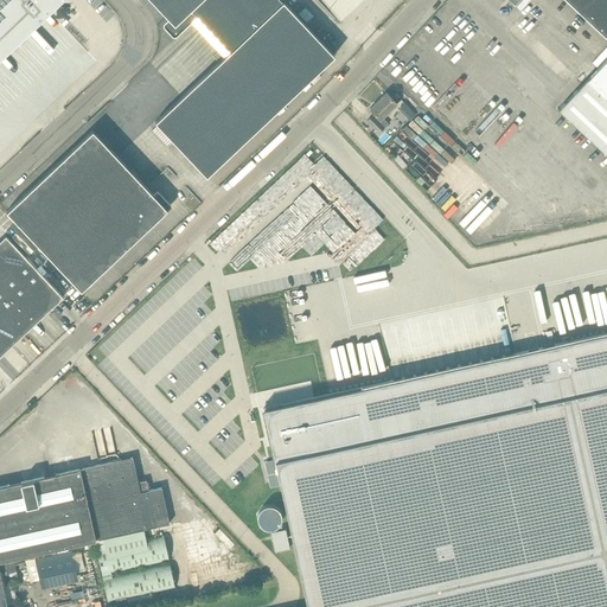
[(0,0),(0,55),(57,0),(0,0)]
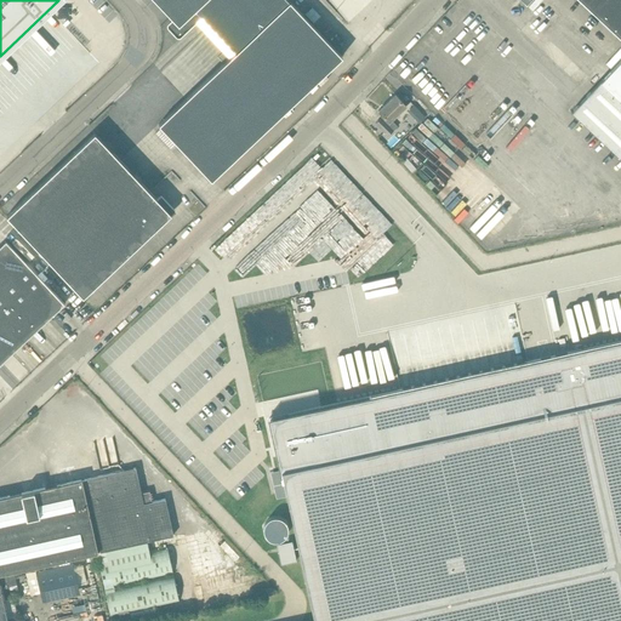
[(154,0),(170,17),(172,20),(167,24),(167,26),(166,26),(166,27),(167,28),(167,29),(176,38),(177,38),(177,39),(178,39),(180,39),(180,38),(181,38),(197,23),(203,17),(234,52),(289,0),(288,0),(154,0)]
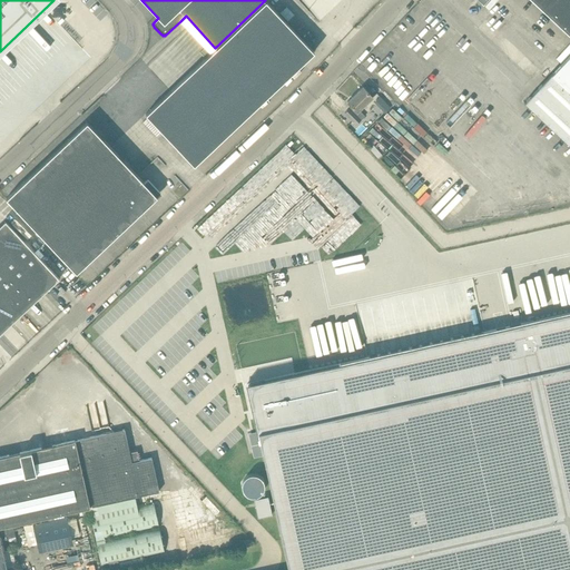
[(210,52),(146,114),(194,165),(314,51),(310,47),(265,0),(215,48),(210,52)]
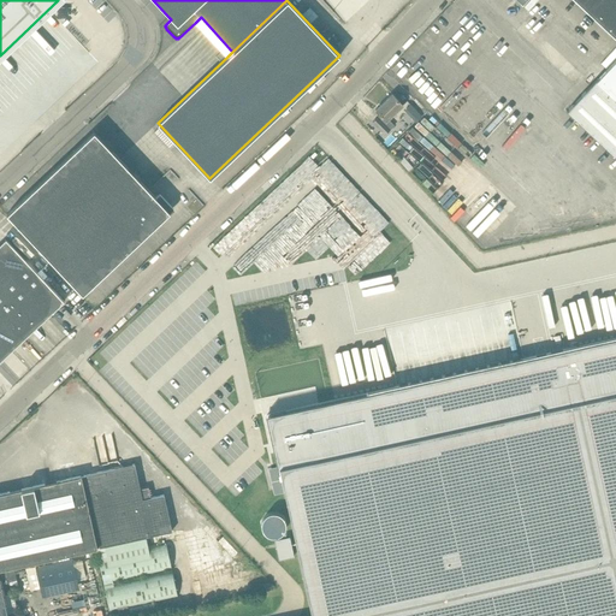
[(615,59),(608,69),(568,111),(615,155),(615,0),(576,0),(615,36),(615,59)]
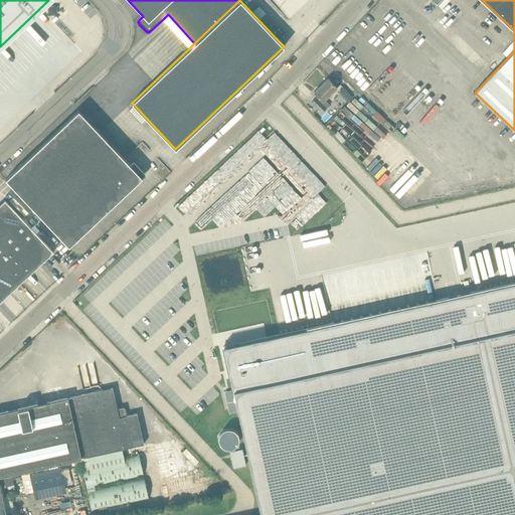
[(514,40),(504,52),(508,57),(514,49),(514,40)]
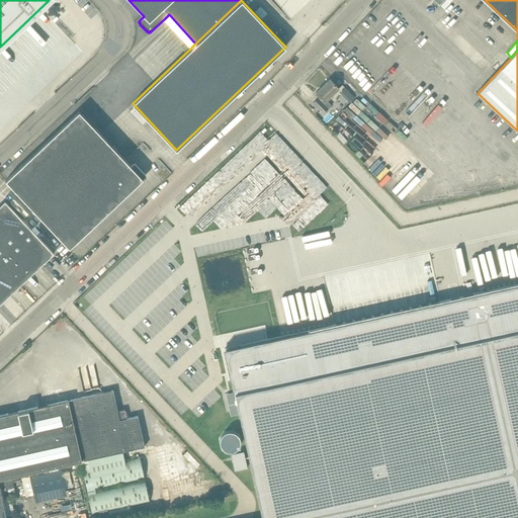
[(338,88),(330,80),(329,79),(316,92),(324,101),(323,103),(318,98),(313,103),(323,113),(331,105),(326,100),(338,88)]
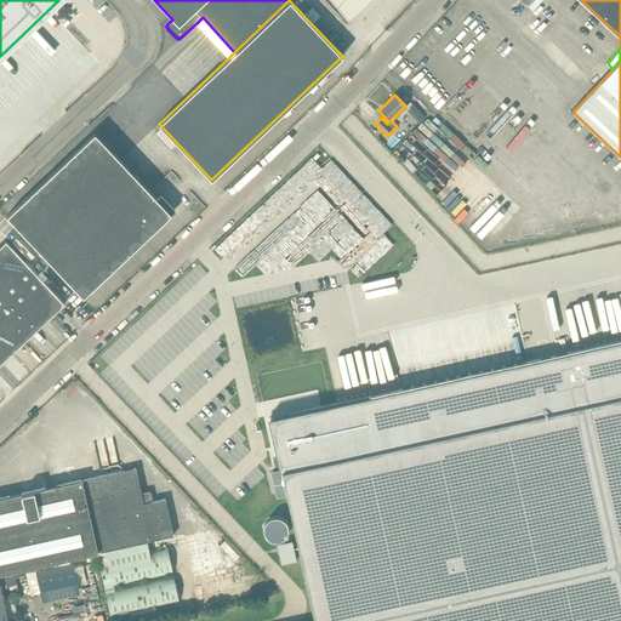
[(426,118),(421,113),(415,119),(420,124),(426,118)]
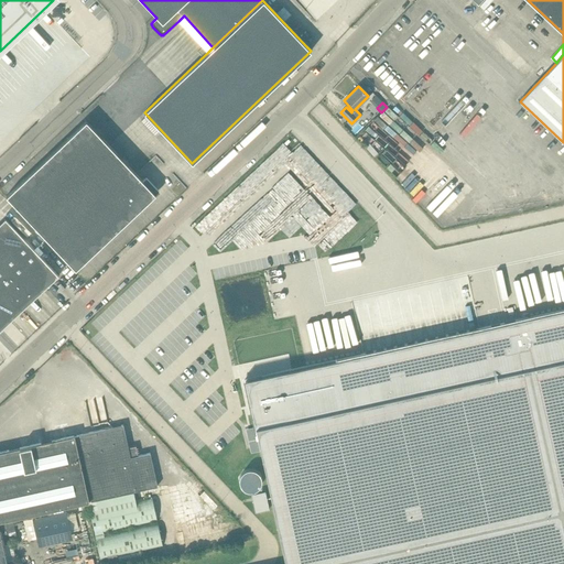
[(75,269),(155,194),(86,121),(6,196),(75,269)]
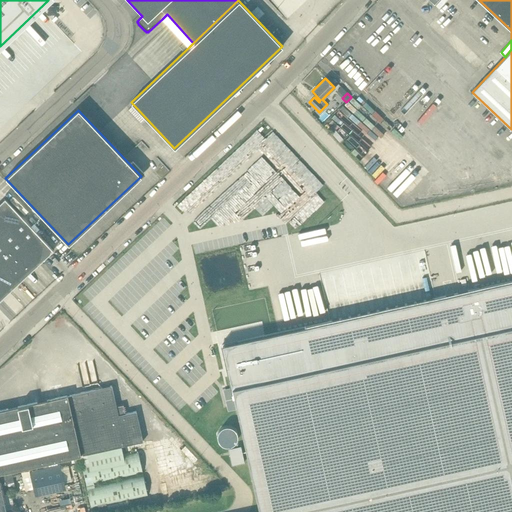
[(315,195),(293,216),(301,224),(323,203),(315,195)]
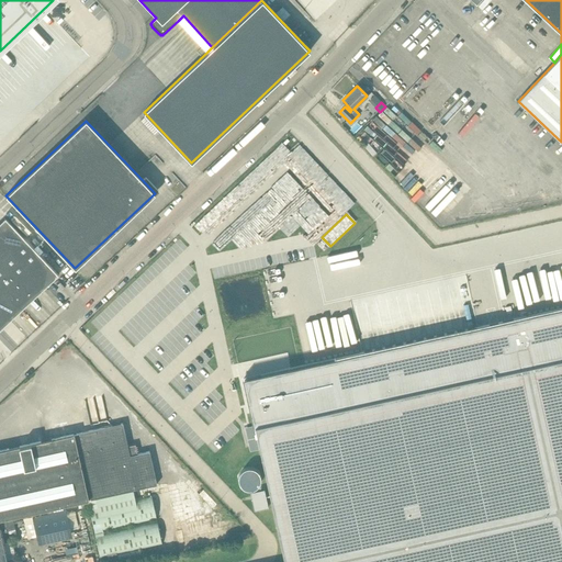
[(0,223),(0,329),(58,274),(6,218),(0,223)]
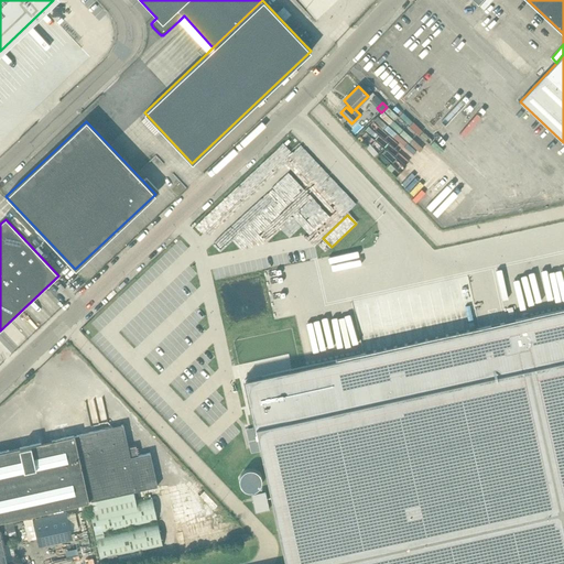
[(563,563),(563,308),(245,380),(284,563),(563,563)]
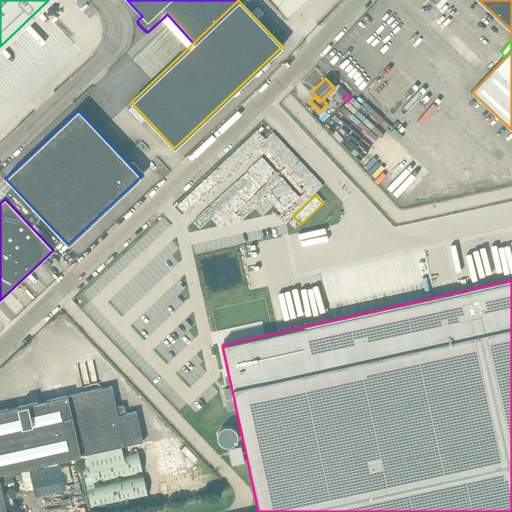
[(61,324),(56,328),(59,331),(60,330),(61,332),(209,490),(220,479),(68,317),(64,321),(68,326),(63,330),(62,328),(64,326),(61,324)]
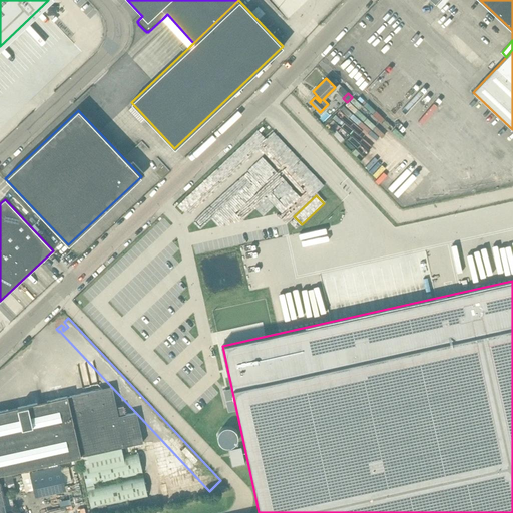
[(46,339),(26,358),(153,494),(156,491),(161,495),(169,487),(173,491),(182,483),(46,339)]
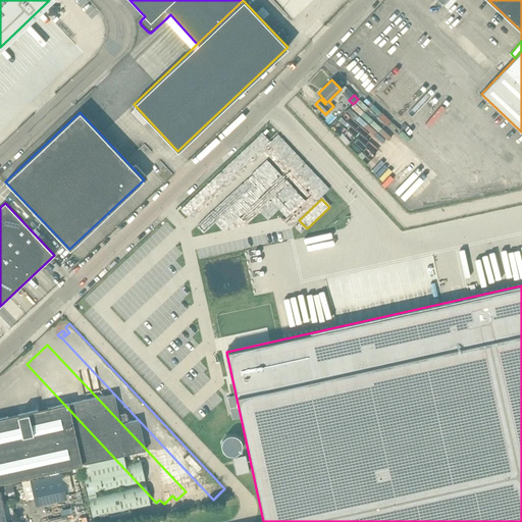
[(16,373),(4,384),(58,442),(71,456),(75,461),(84,470),(131,519),(142,508),(83,445),(70,431),(16,373)]
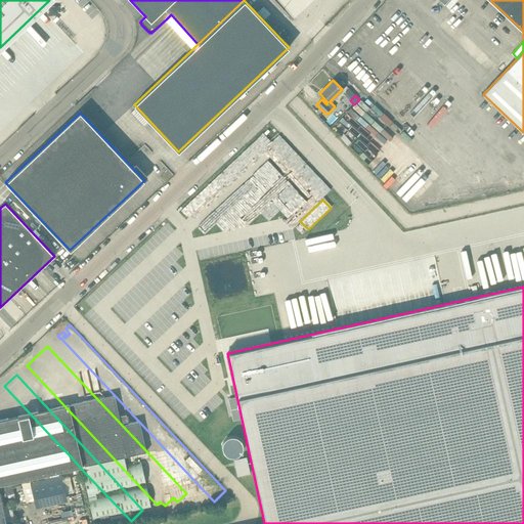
[(227,453),(244,454),(245,438),(227,437),(227,453)]
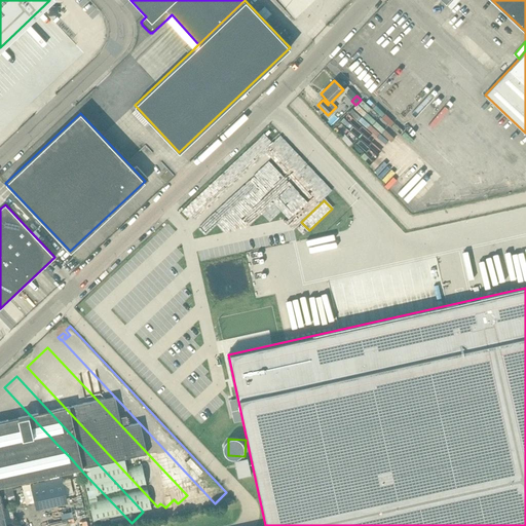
[(239,477),(253,474),(249,457),(236,460),(239,477)]
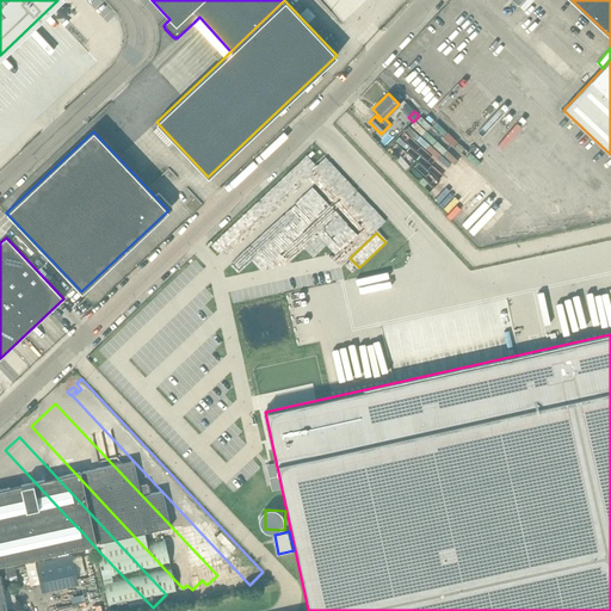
[(72,555),(35,563),(39,582),(41,587),(76,580),(76,579),(76,575),(72,557),(72,555)]
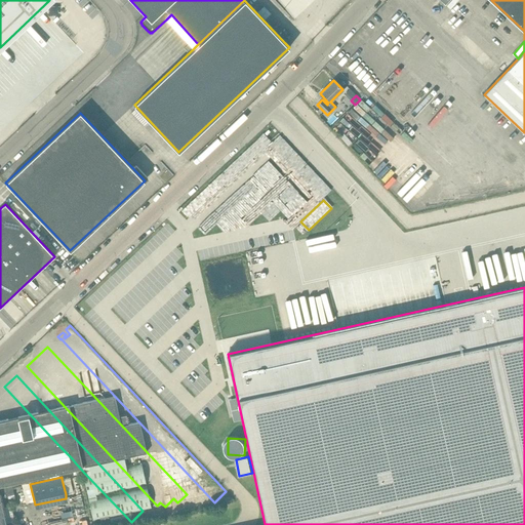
[(0,524),(6,524),(1,498),(8,496),(8,495),(14,494),(11,483),(5,485),(5,483),(0,483),(0,524)]
